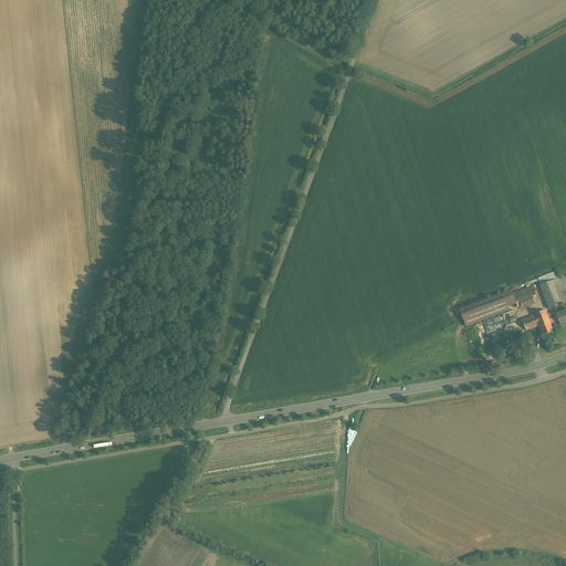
[(538,279),(541,285),(559,279),(556,272),(538,279)]
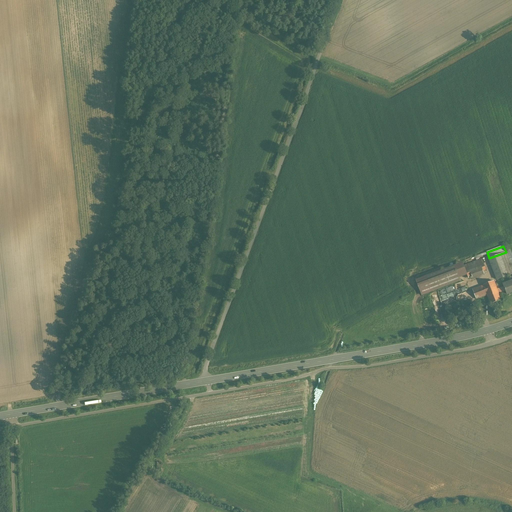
[(506,252),(489,258),(497,280),(511,274),(511,268),(506,252)]
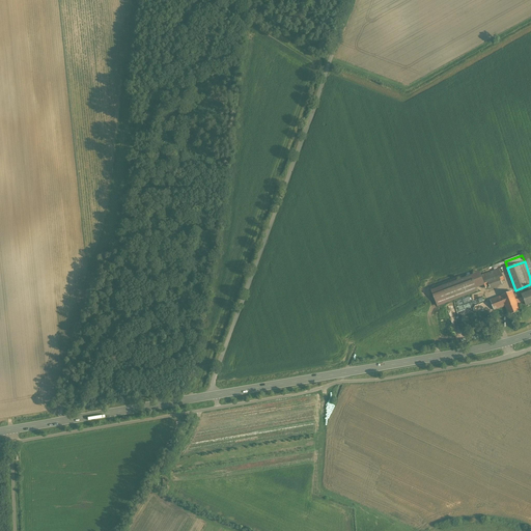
[(500,269),(481,276),(484,285),(485,287),(490,285),(501,281),(504,280),(500,269)]
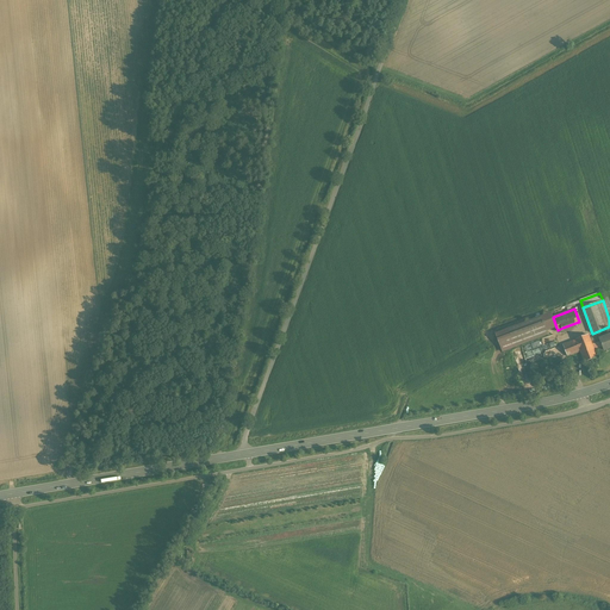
[(551,313),(542,317),(547,330),(556,328),(553,317),(551,313)]
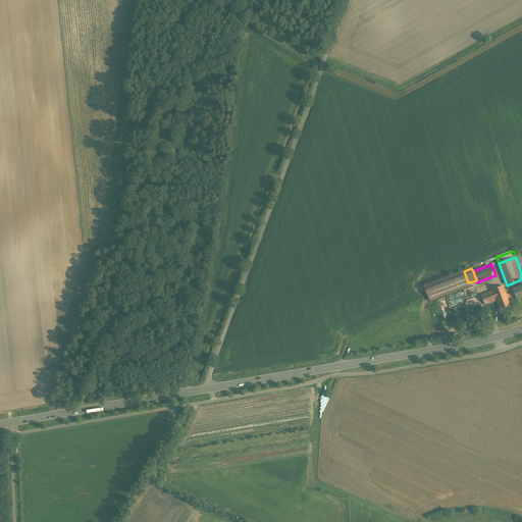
[(468,282),(464,271),(424,285),(427,294),(430,301),(469,286),(468,282)]
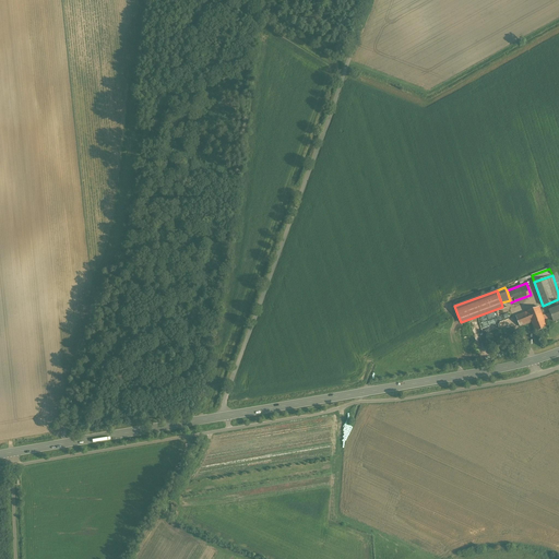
[(543,316),(545,321),(552,318),(554,321),(558,319),(558,306),(549,310),(550,312),(543,316)]
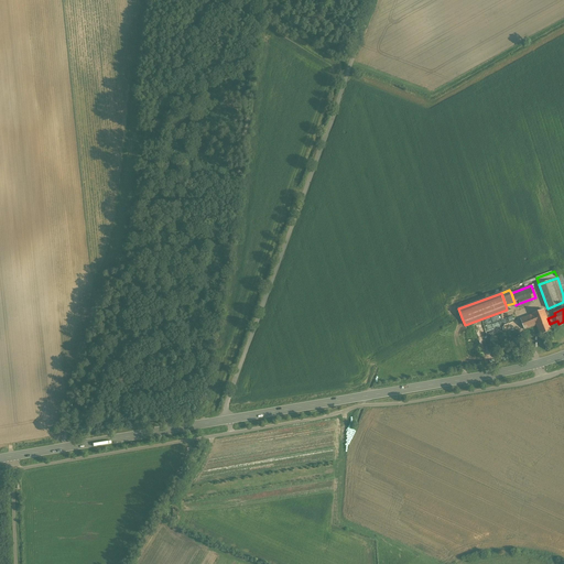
[(552,331),(550,324),(548,318),(544,310),(533,314),(537,325),(541,335),(552,331)]
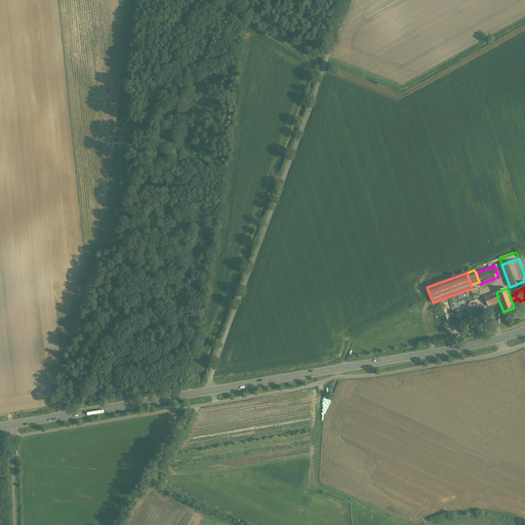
[(499,303),(496,292),(484,297),(488,307),(499,303)]
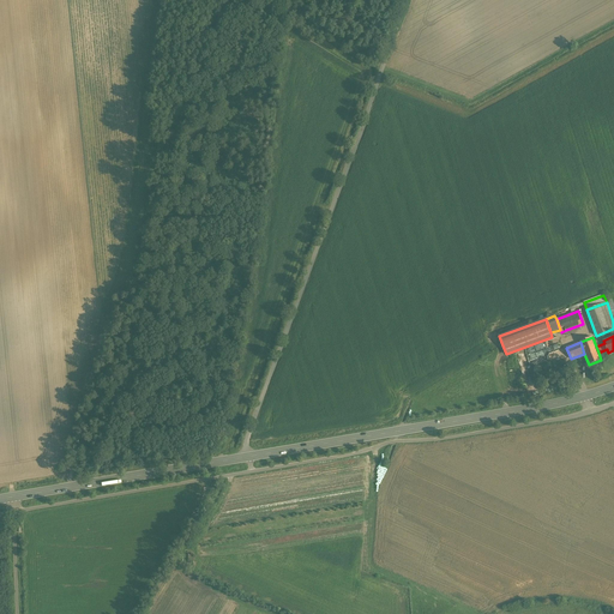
[(517,354),(519,363),(529,361),(525,351),(517,354)]
